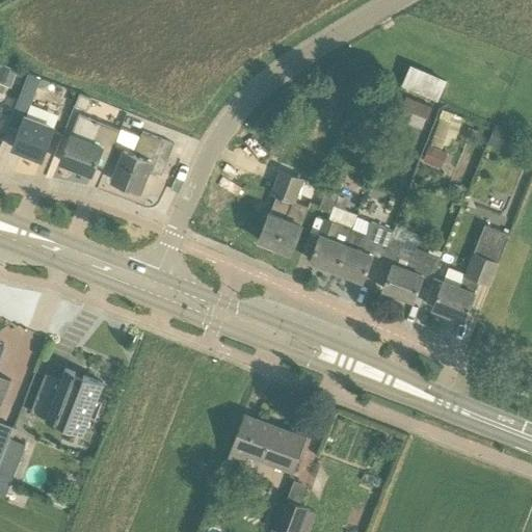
[(54,127),(26,116),(41,78),(29,74),(28,74),(21,95),(19,100),(9,125),(20,129),(12,148),(42,159),(54,127)]
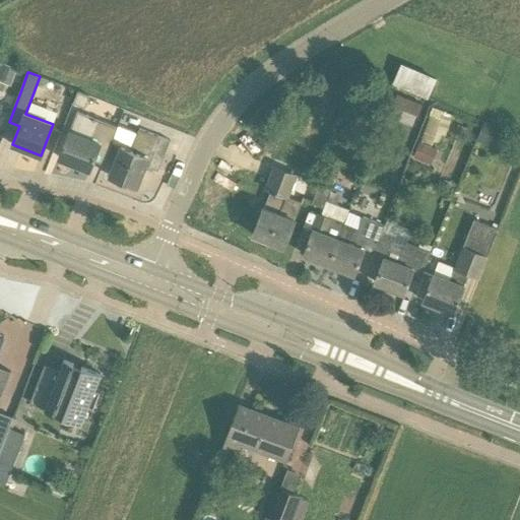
[(90,96),(78,91),(73,104),(85,109),(90,96)]
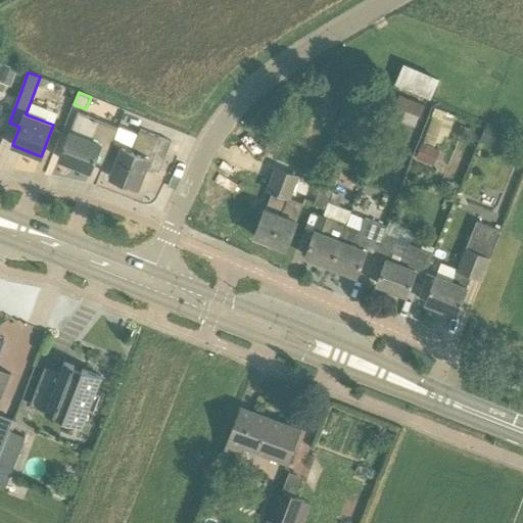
[(406,110),(410,98),(399,94),(395,106),(406,110)]
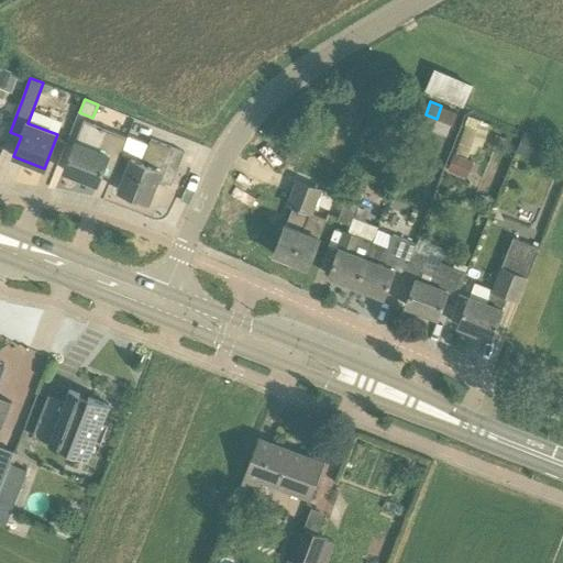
[(476,130),(479,120),(468,116),(465,125),(466,125),(476,130)]
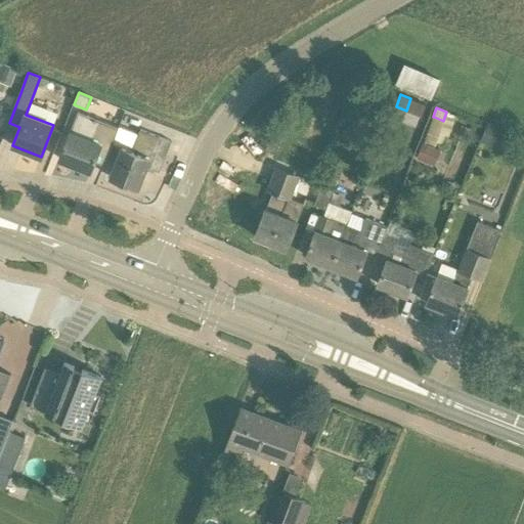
[(112,149),(120,129),(95,119),(79,113),(71,132),(59,160),(91,172),(101,145),(112,149)]
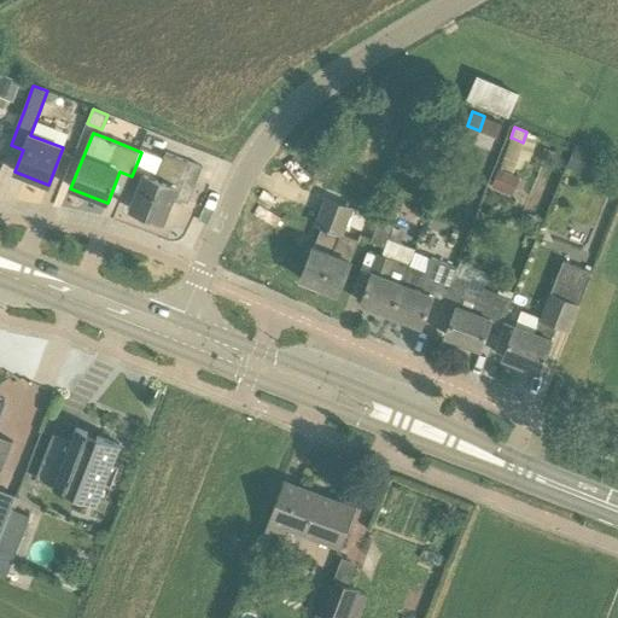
[(576,145),(575,147),(567,168),(584,174),(593,169),(598,156),(599,153),(576,145)]
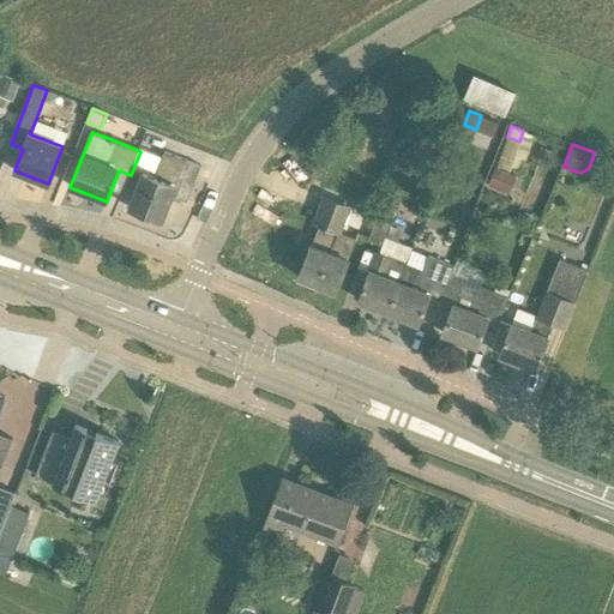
[(172,196),(187,202),(200,167),(164,152),(155,176),(144,173),(130,209),(162,221),(172,196)]
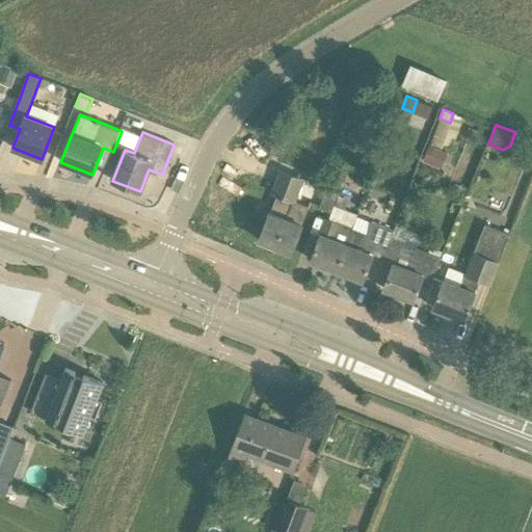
[(275,138),(270,153),(281,157),(286,142),(275,138)]
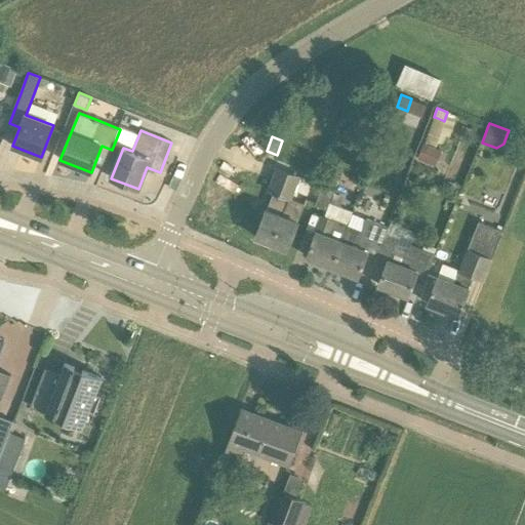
[(353,138),(340,144),(345,153),(357,148),(353,138)]
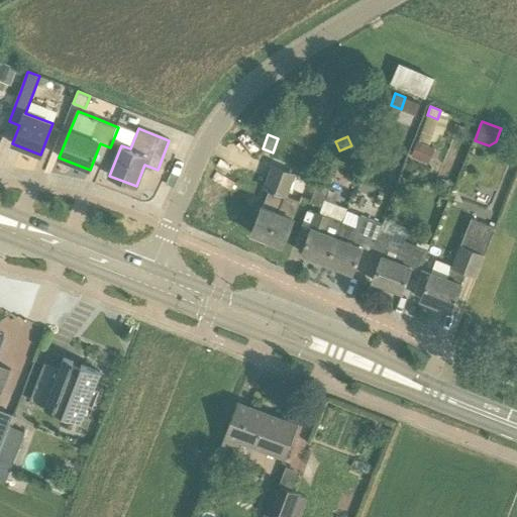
[(428,164),(435,149),(417,141),(411,157),(428,164)]
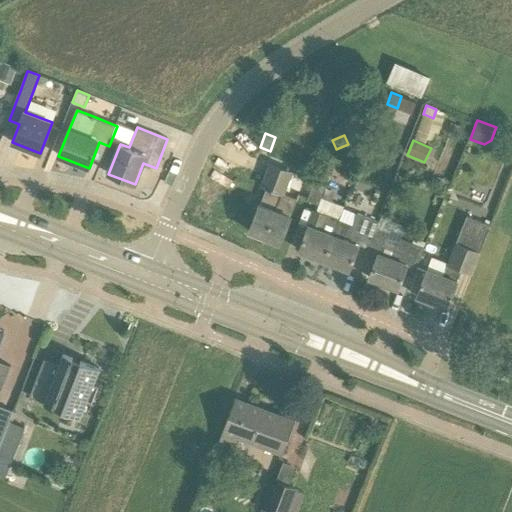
[(262,186),(267,188),(261,204),(260,204),(249,231),(280,243),(298,199),(284,194),(292,172),(271,164),(262,186)]
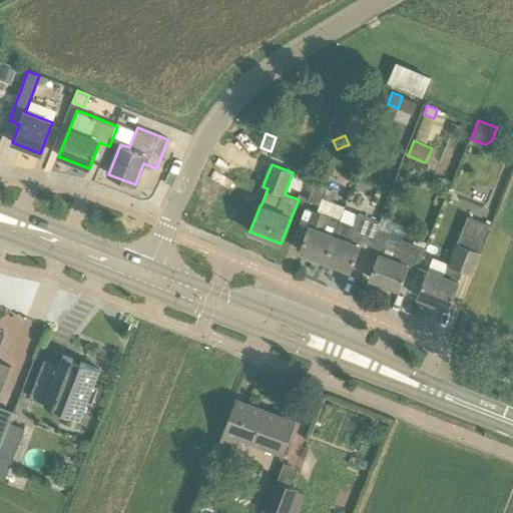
[(316,181),(308,201),(320,205),(327,185),(316,181)]
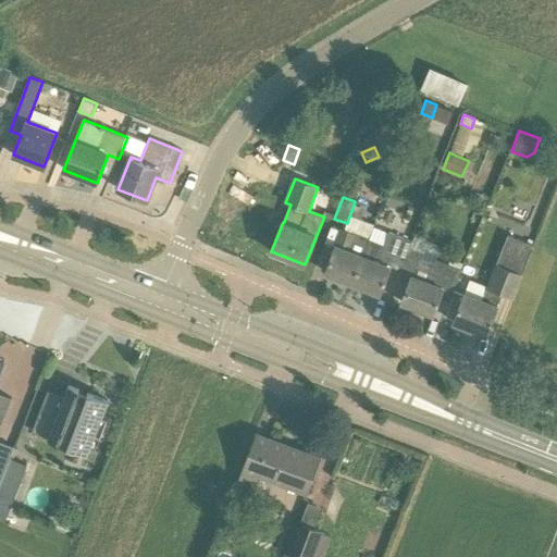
[(374,234),(376,223),(353,215),(349,226),(374,234)]
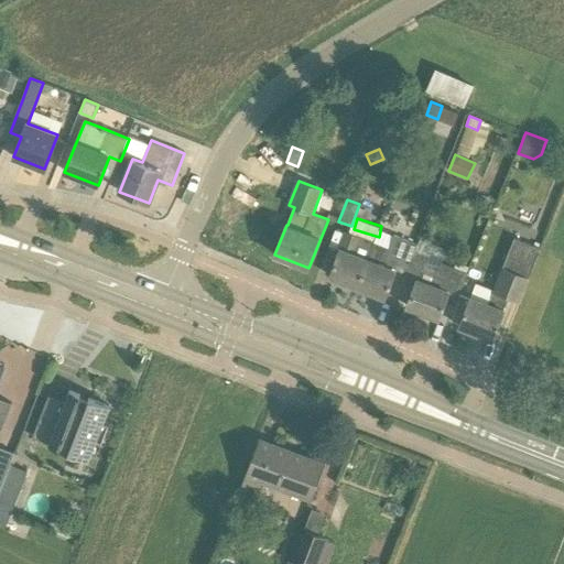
[(329,277),(358,286),(375,242),(347,231),(340,248),(329,277)]
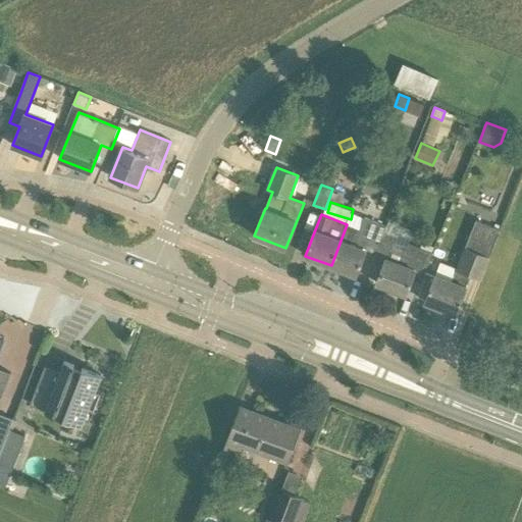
[(361,229),(347,224),(331,265),(357,275),(366,249),(376,253),(377,250),(382,238),(386,225),(365,217),(361,229)]
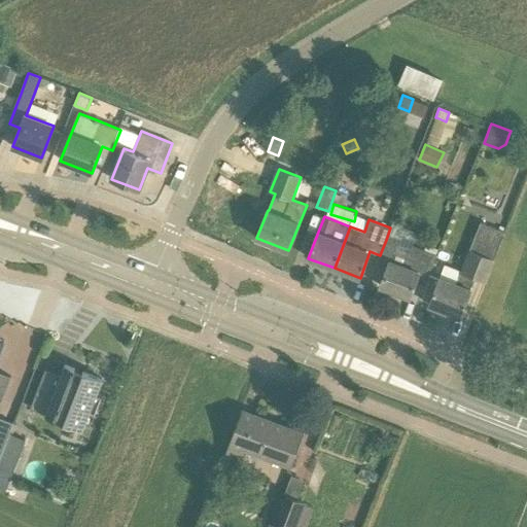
[(469,250),(461,272),(476,278),(487,282),(495,260),(494,260),(505,233),(481,222),(470,250),(469,250)]
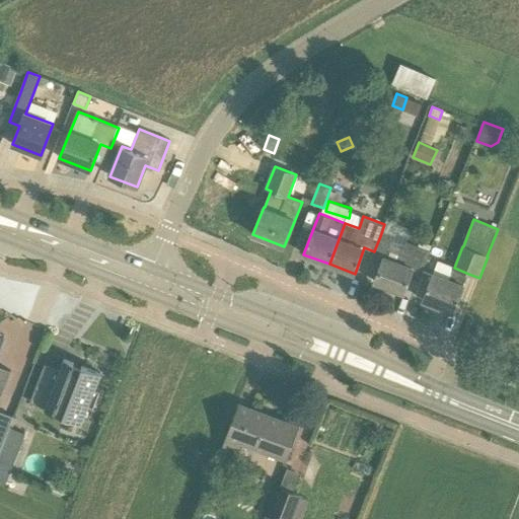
[(449,226),(449,223),(444,222),(438,244),(453,249),(459,229),(449,226)]
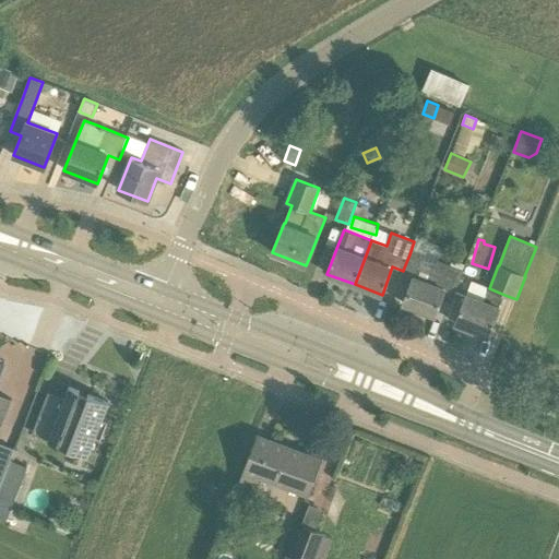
[(409,254),(404,268),(415,272),(403,304),(435,316),(444,289),(454,294),(464,271),(438,261),(437,264),(409,254)]
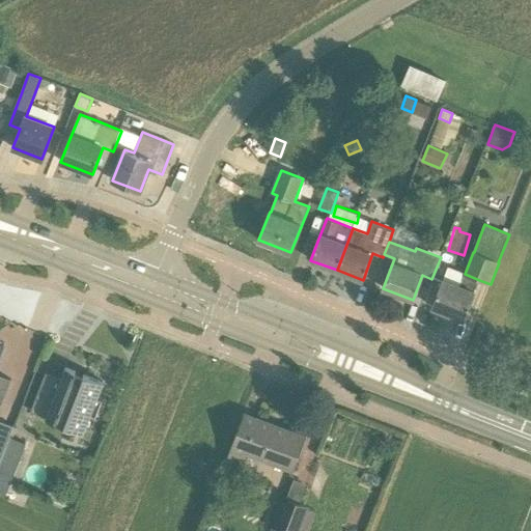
[(475,291),(479,280),(465,274),(460,285),(444,280),(443,279),(432,307),(464,319),(475,291)]
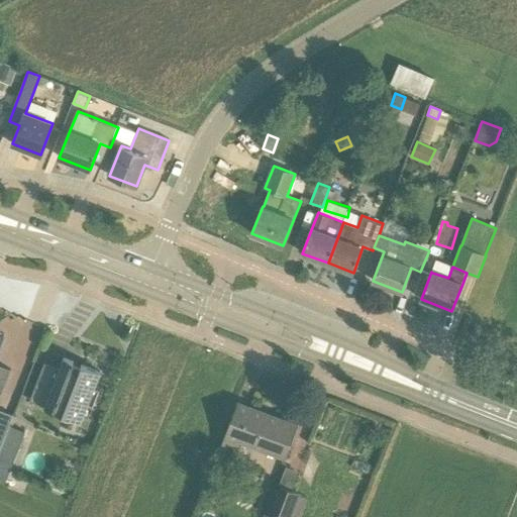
[(0,393),(1,394),(11,370),(0,365),(0,344),(4,334),(0,332),(0,393)]
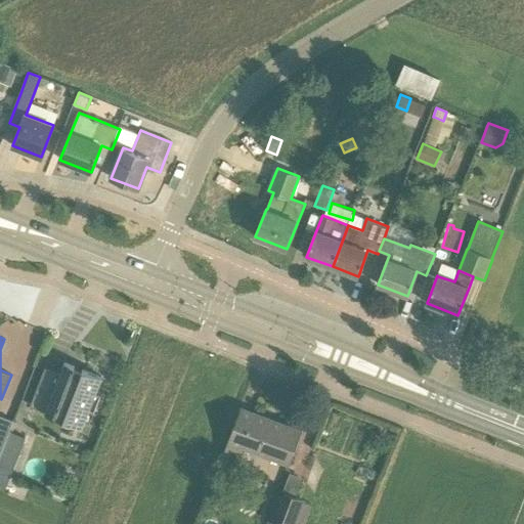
[(31,406),(44,411),(67,421),(83,426),(89,409),(94,411),(101,396),(95,394),(101,377),(66,362),(61,375),(45,368),(31,406)]
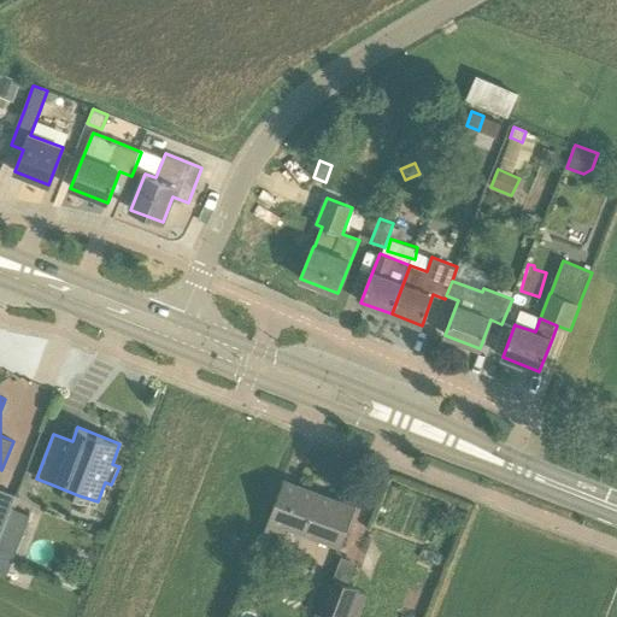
[(294,529),(341,546),(356,506),(283,480),(260,539),(280,546),(281,542),(288,545),(294,529)]
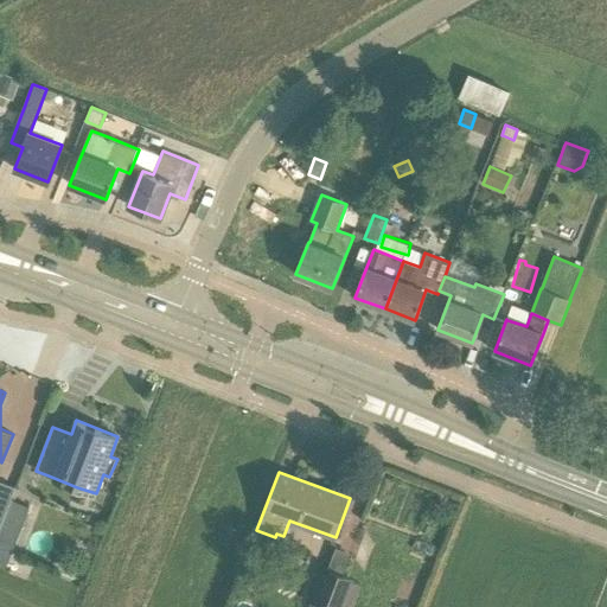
[(0,524),(1,525),(17,487),(0,480),(0,524)]
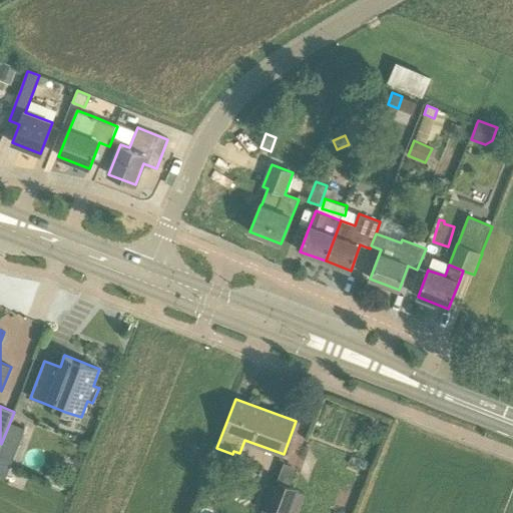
[(25,429),(10,423),(0,448),(0,456),(13,461),(25,429)]
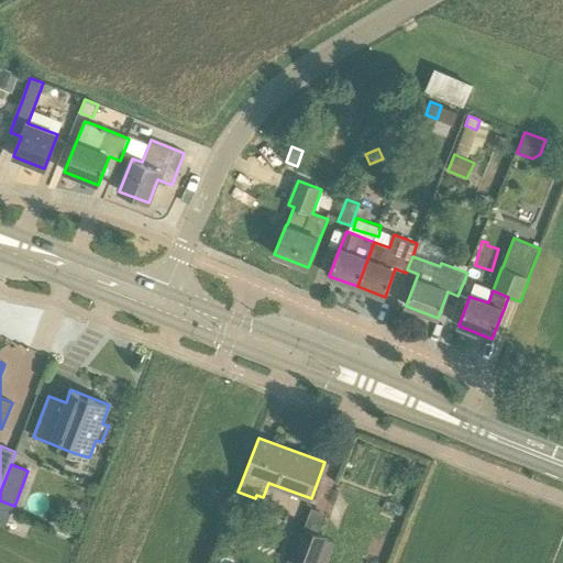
[(290,562),(316,562),(326,537),(302,528),(289,559),(290,562)]
